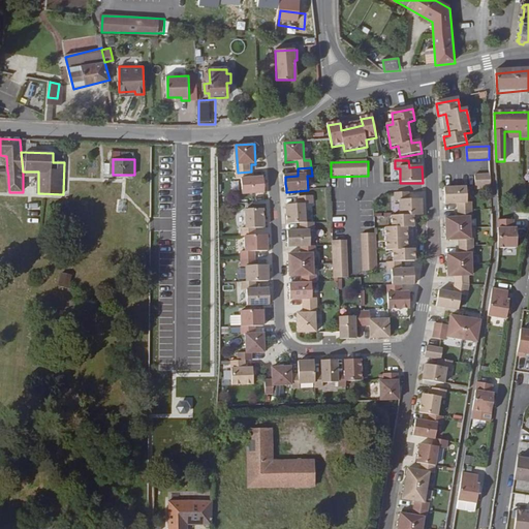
[(265,178),(252,179),(251,172),(238,173),(239,180),(243,180),(244,194),(254,194),(266,193),(266,189),(266,185),(265,178)]
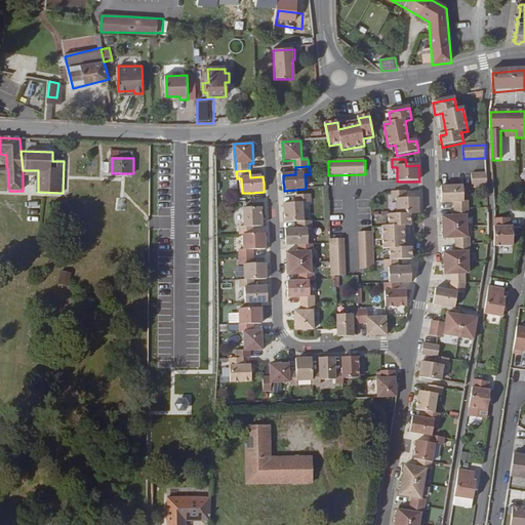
[(472,189),(486,188),(486,174),(472,175),(472,187),(472,189)]
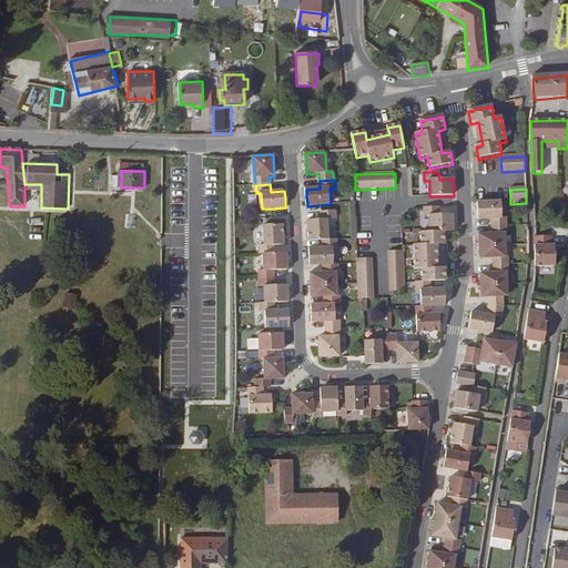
[(506,219),(501,219),(501,202),(477,203),(477,209),(477,213),(478,220),(492,220),(492,227),(506,226),(506,219)]
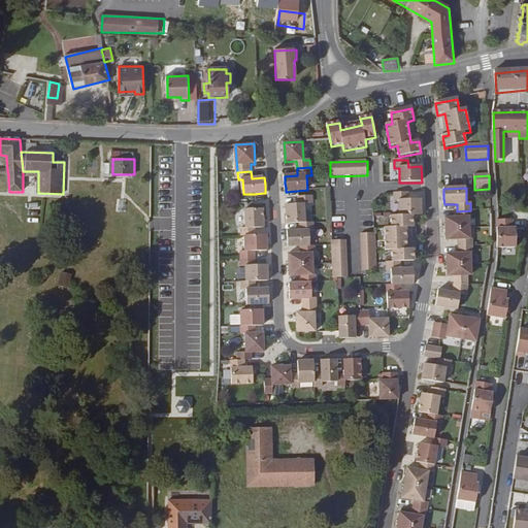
[(408,200),(407,193),(395,194),(394,201),(399,201),(399,217),(413,216),(422,216),(421,211),(421,206),(421,200),(408,200)]
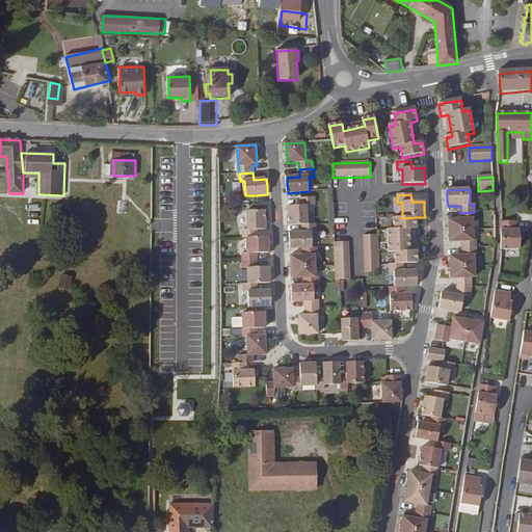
[(289,216),(290,225),(303,225),(309,224),(307,206),(315,206),(315,197),(301,198),(301,206),(289,207),(289,212),(289,216)]
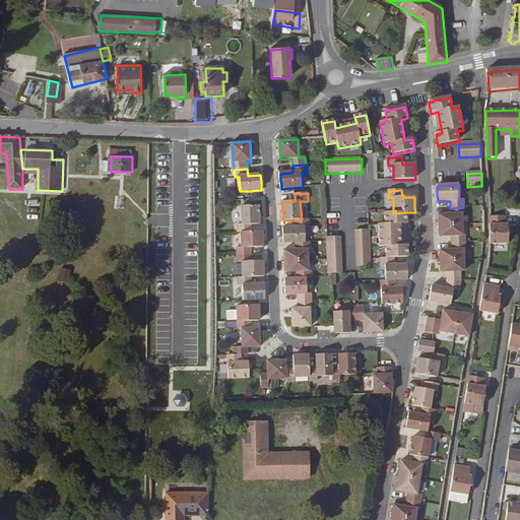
[(243,224),(239,224),(239,233),(242,233),(252,233),(252,224),(261,224),(261,220),(260,215),(260,206),(243,206),(243,224)]
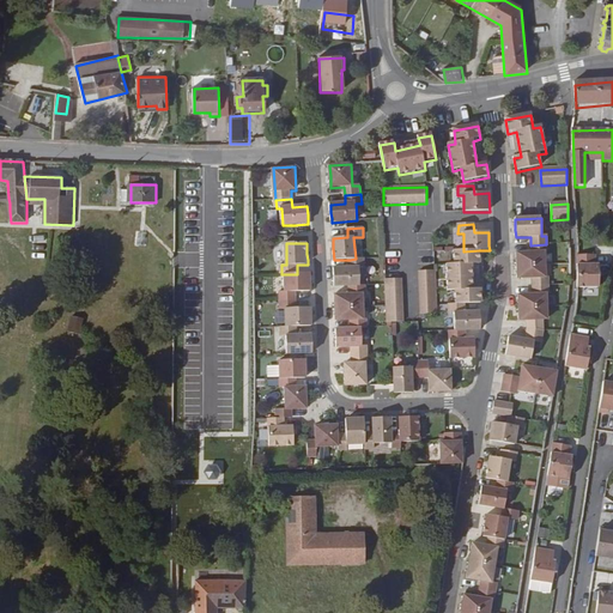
[(545,254),(547,254),(546,244),(530,246),(530,254),(516,254),(516,261),(517,267),(545,266),(545,254)]
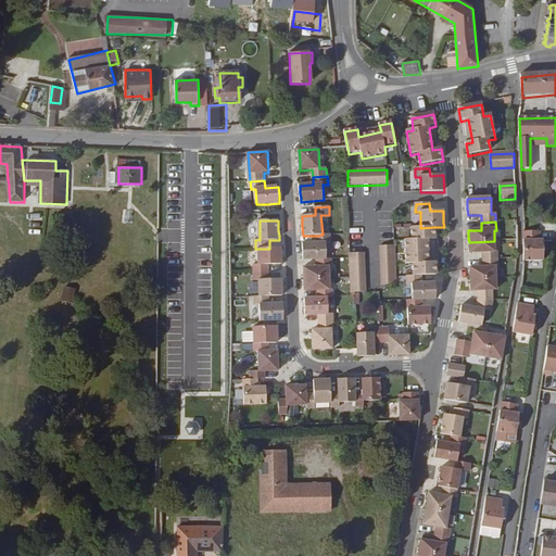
[(406,264),(413,264),(413,276),(421,276),(437,276),(436,263),(428,263),(428,240),(436,240),(434,227),(420,228),(412,228),(413,240),(405,240),(406,264)]
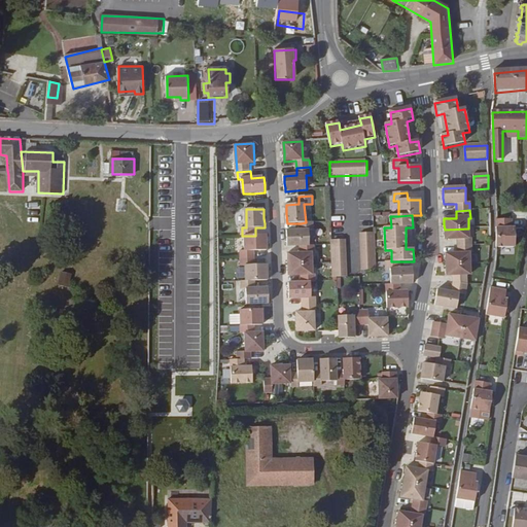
[(511,229),(511,220),(495,220),(496,240),(495,248),(514,248),(514,229),(511,229)]
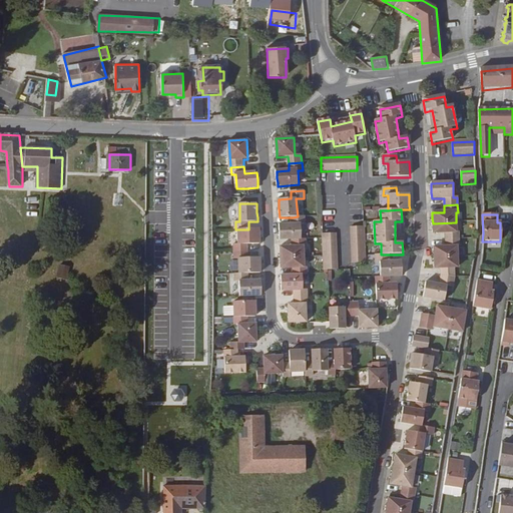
[(302,224),(306,224),(306,216),(298,216),(293,217),(292,224),(280,224),(280,230),(280,235),(280,239),(293,239),(302,239),(302,224)]
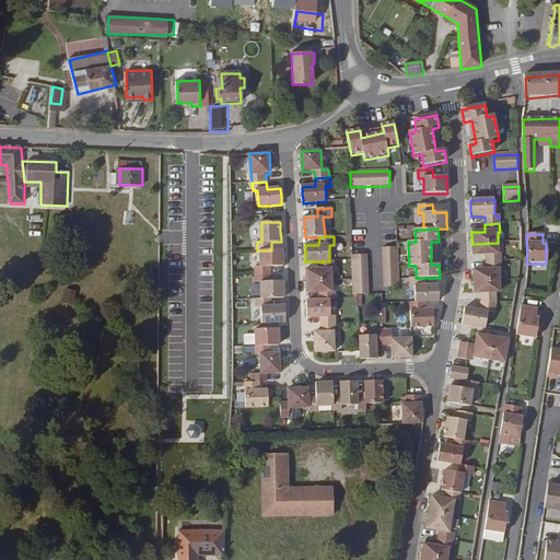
[(501,254),(498,254),(498,243),(473,244),(473,248),(473,255),(486,255),(487,263),(501,261),(501,254)]
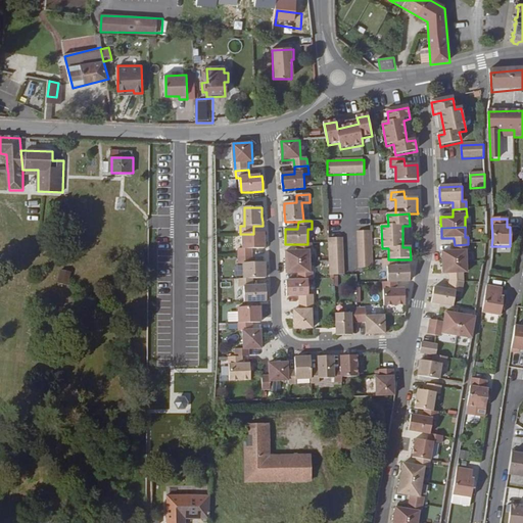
[(371,232),(358,232),(360,269),(373,268),(373,260),(372,232),(371,232)]
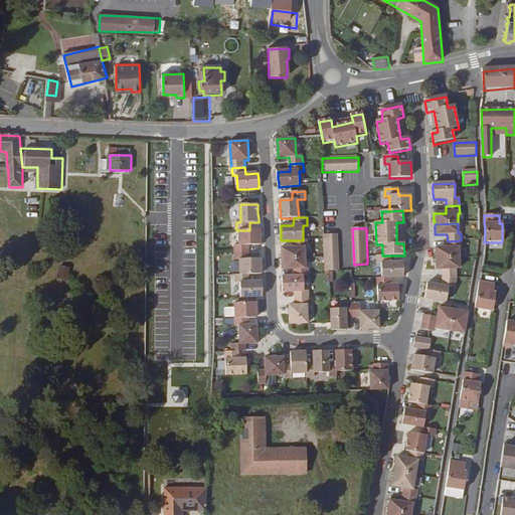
[(240,245),(235,245),(235,252),(249,252),(249,245),(262,244),(262,238),(262,234),(262,229),(249,230),(239,230),(240,245)]
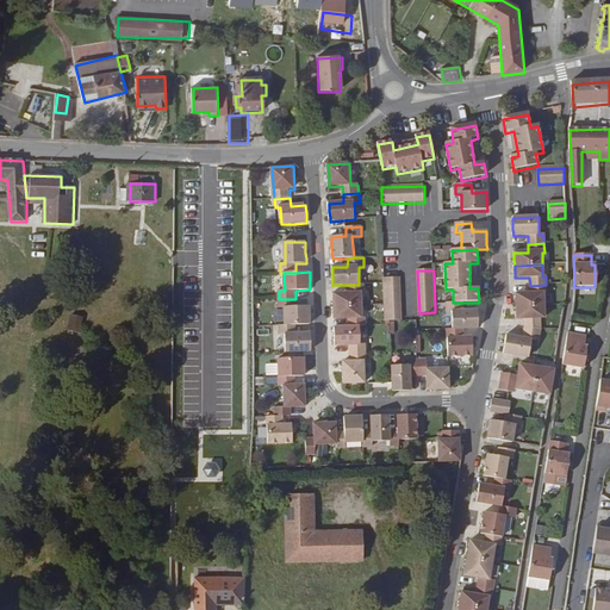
[(402,321),(400,278),(385,278),(385,284),(385,305),(386,322),(390,321),(402,321)]
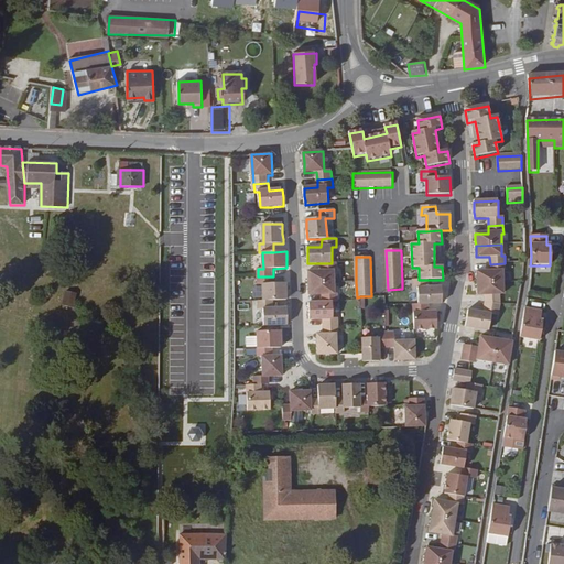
[(336,271),(336,262),(332,263),(322,263),(322,271),(308,271),(308,279),(308,283),(335,282),(334,271),(336,271)]
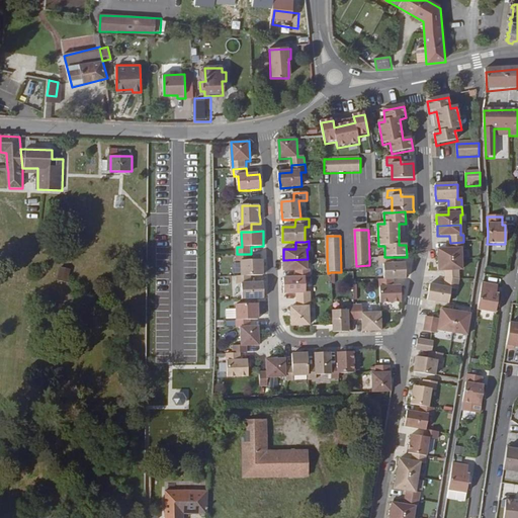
[(461,249),(463,249),(463,242),(450,243),(450,250),(438,250),(438,256),(438,260),(461,260),(461,249)]
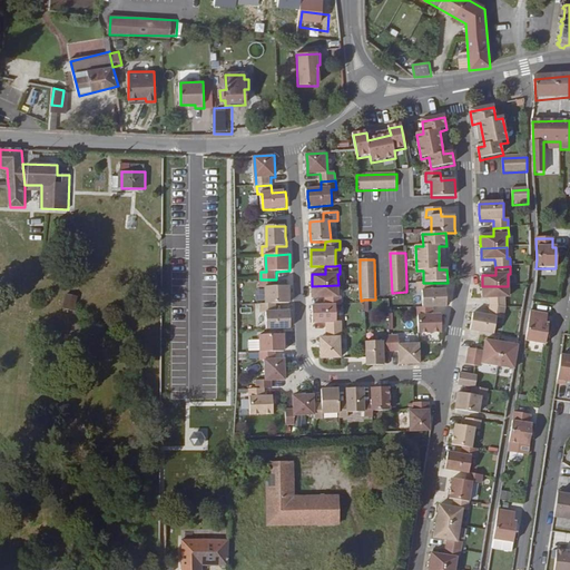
[(276,286),(276,279),(261,279),(262,287),(266,287),(266,304),(277,304),(291,303),(291,297),(291,293),(290,286),(276,286)]
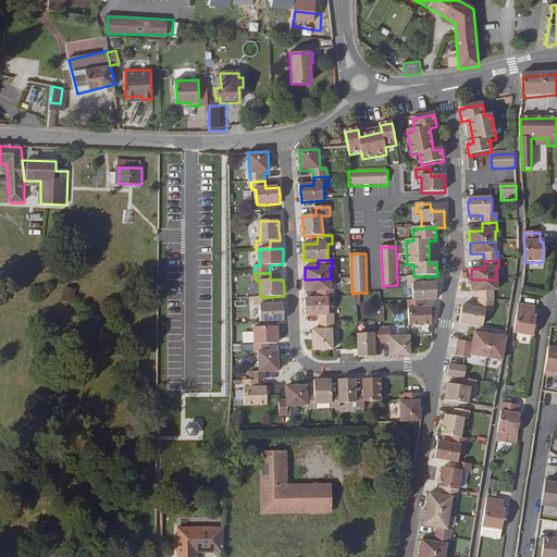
[(408,285),(412,285),(413,301),(422,300),(436,300),(436,295),(436,291),(436,284),(422,284),(422,276),(413,276),(408,276),(408,285)]
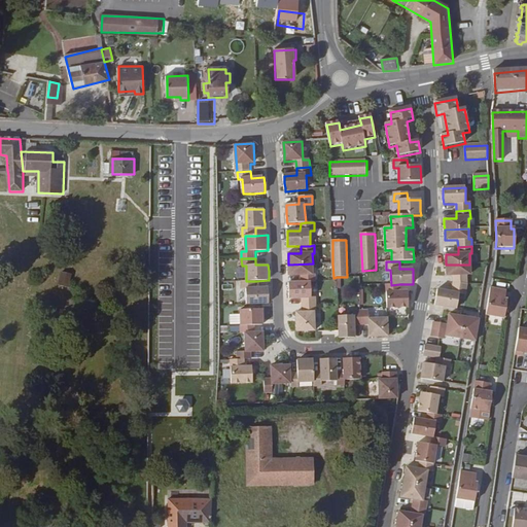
[(315,274),(313,274),(313,264),(288,265),(288,269),(288,276),(302,275),(302,282),(311,282),(316,282),(315,274)]
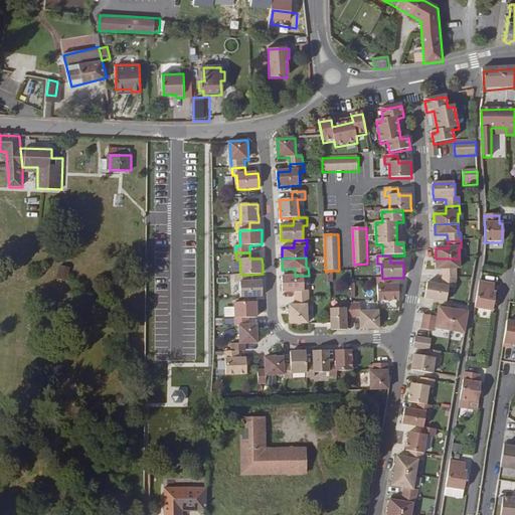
[(456,270),(460,269),(459,259),(436,259),(436,270),(443,270),(443,277),(456,278),(456,270)]
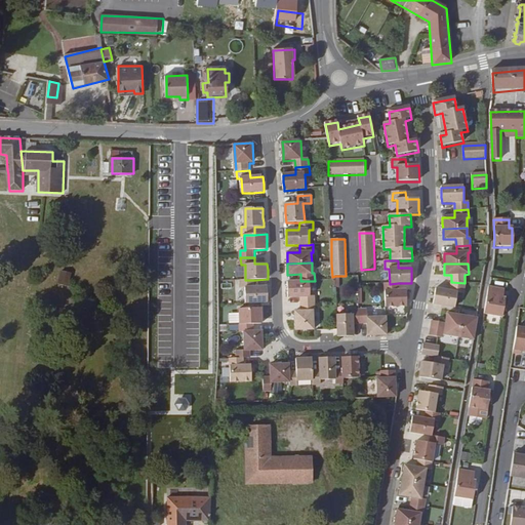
[(255,280),(245,280),(241,280),(241,288),(246,288),(246,303),(261,303),(268,303),(268,297),(268,293),(268,286),(255,287),(255,280)]
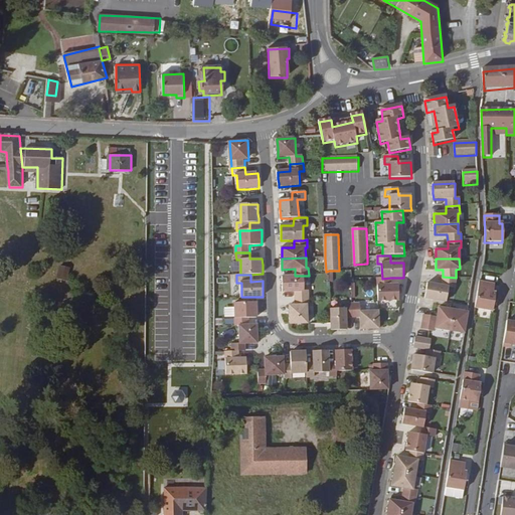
[(309,291),(304,291),(304,276),(295,276),(283,277),(283,281),(283,285),(283,292),(296,292),(296,298),(309,298),(309,291)]
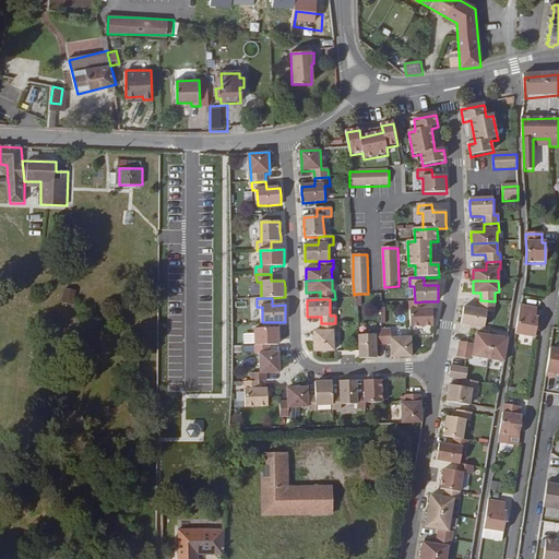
[(487,312),(494,313),(495,301),(480,300),(479,310),(463,308),(462,316),(462,320),(461,324),(484,328),(487,312)]
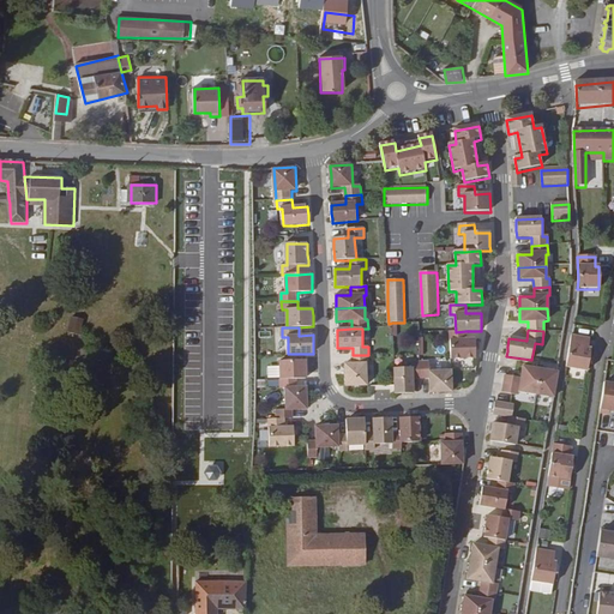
[(465,331),(456,332),(450,332),(451,359),(475,359),(475,350),(475,339),(465,339),(465,331)]
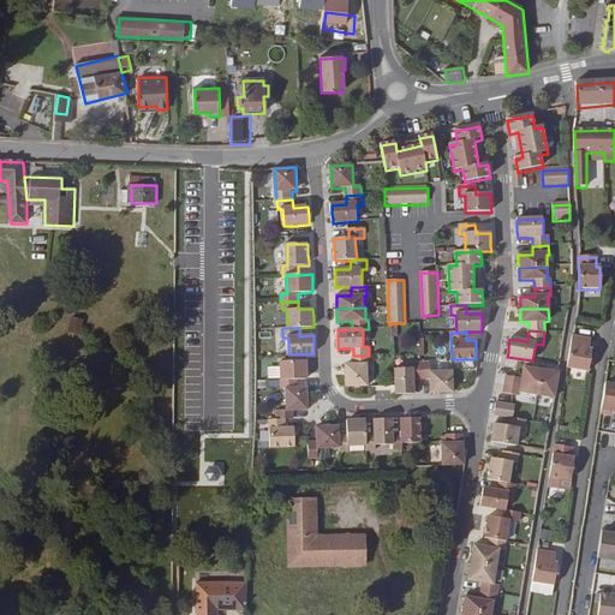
[(589,350),(590,340),(572,338),(566,369),(587,372),(591,350),(589,350)]
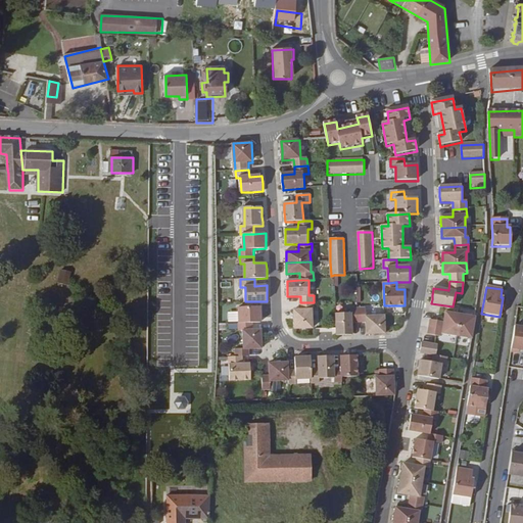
[(313,310),(314,310),(314,302),(300,302),(300,310),(294,311),(294,329),(313,328),(313,310)]
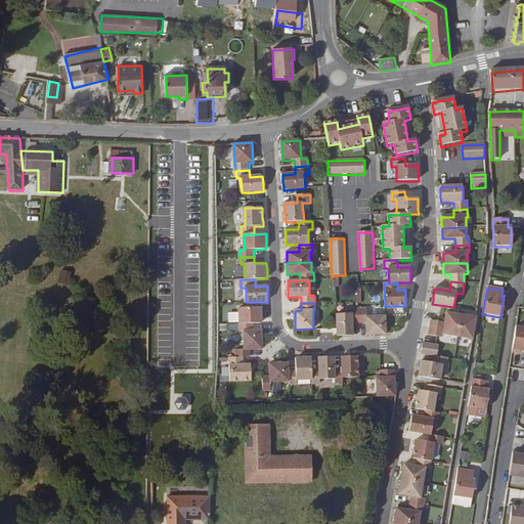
[(261,307),(239,308),(239,331),(244,331),(254,331),(254,323),(262,322),(261,307)]
